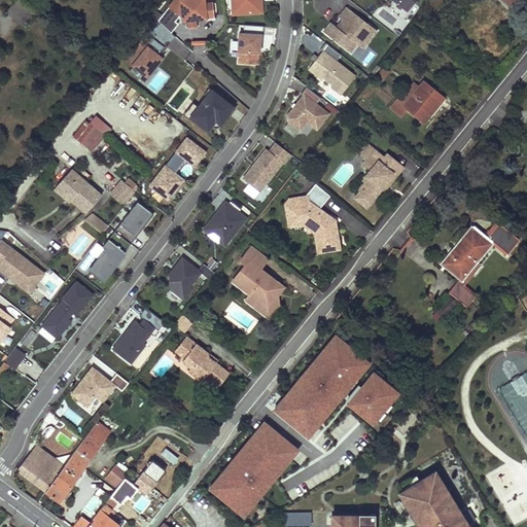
[(179,0),(174,0),(169,6),(180,15),(182,14),(183,21),(187,21),(197,20),(206,19),(205,3),(204,0),(181,0),(181,1),(179,0)]
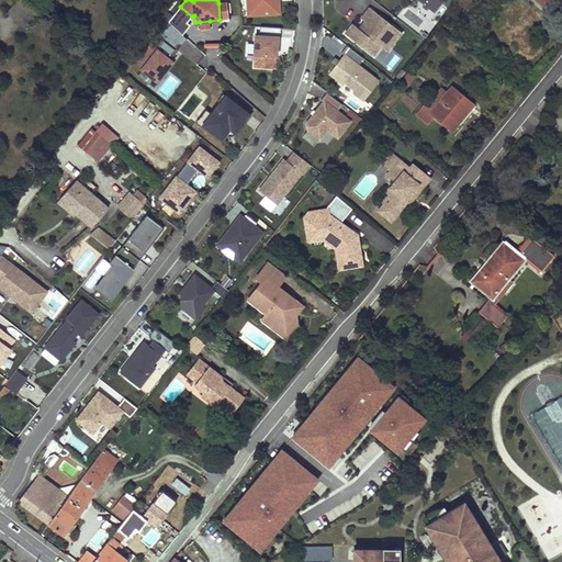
[(251,0),(253,14),(276,13),(274,0),(272,0),(271,0),(270,0),(251,0)]
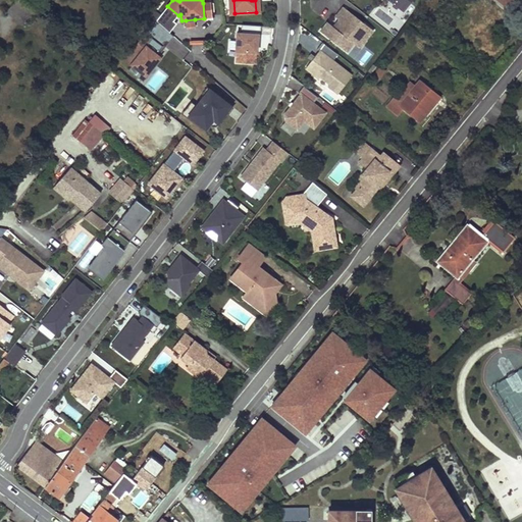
[(258,0),(251,0),(252,0),(253,0),(255,0),(256,12),(260,12),(258,0)]
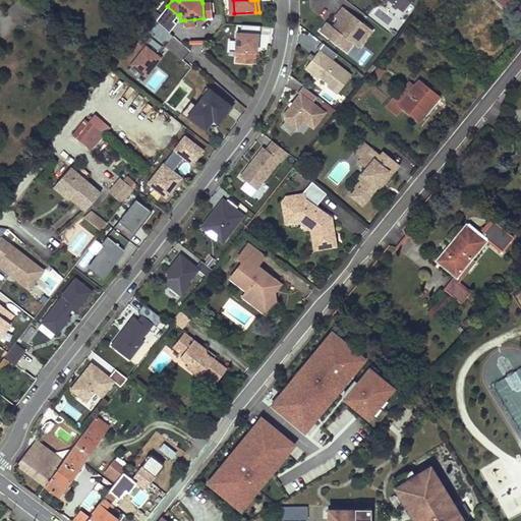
[(389,0),(403,10),(411,0),(389,0)]
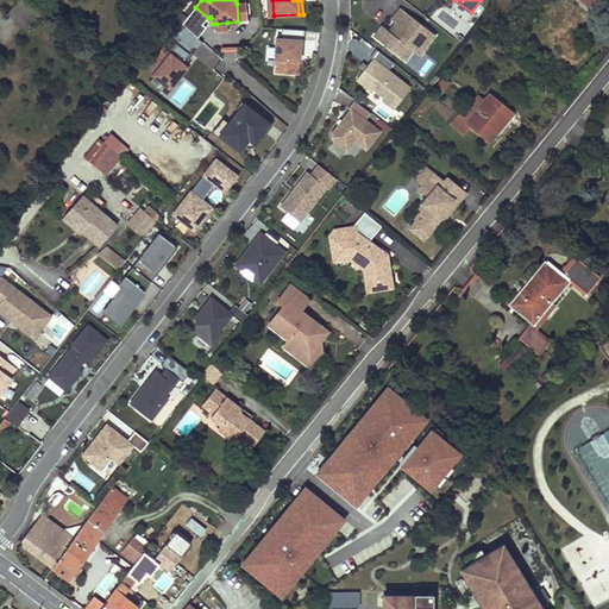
[(595,0),(591,6),(597,11),(604,0),(595,0)]
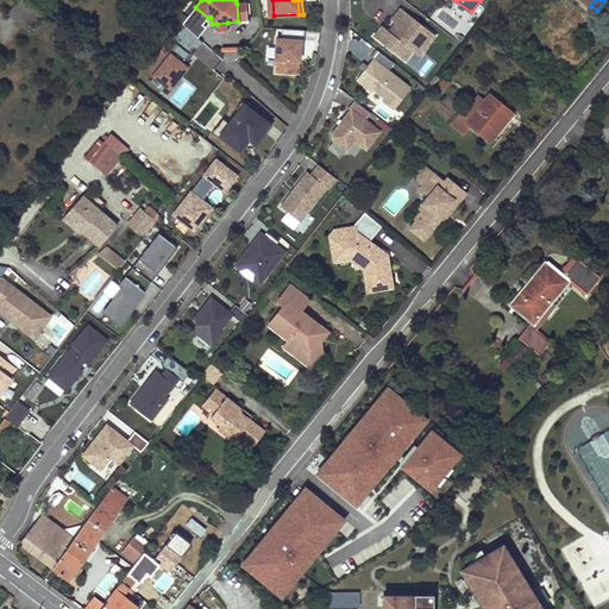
[(237,4),(238,22),(248,20),(246,2),(237,4)]
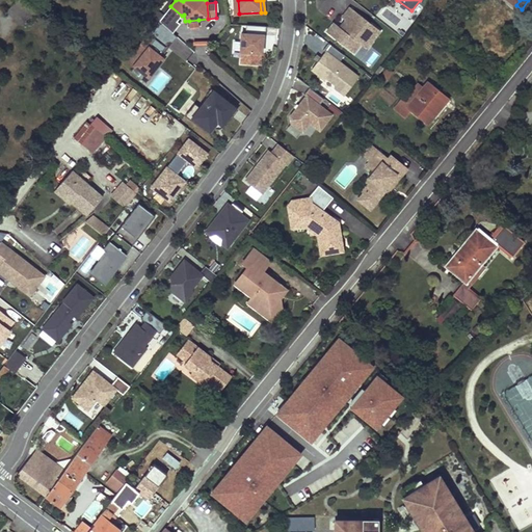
[(182,16),(170,6),(166,12),(177,22),(182,16)]
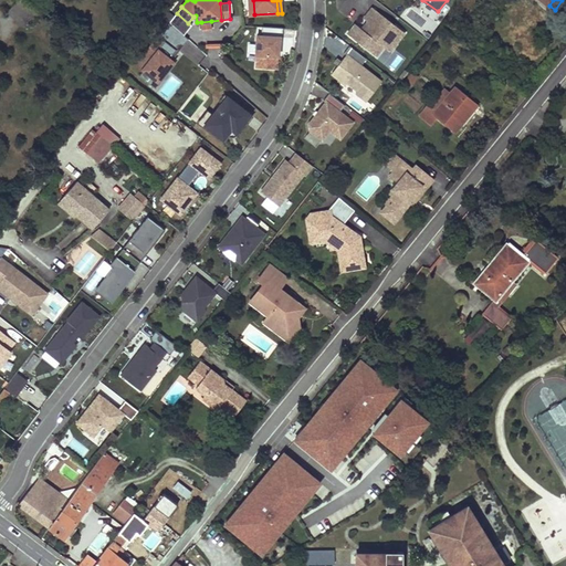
[(355,23),(347,33),(376,55),(384,46),(390,38),(397,43),(405,32),(373,8),(364,18),(367,21),(362,29),(355,23)]
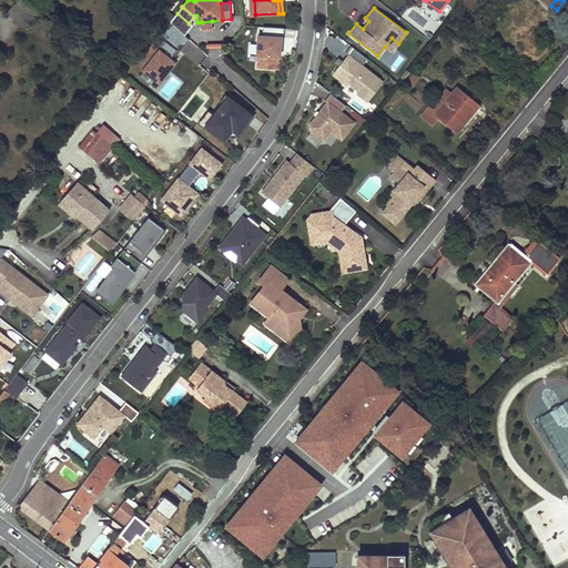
[(170,22),(184,34),(192,26),(189,23),(178,13),(170,22)]
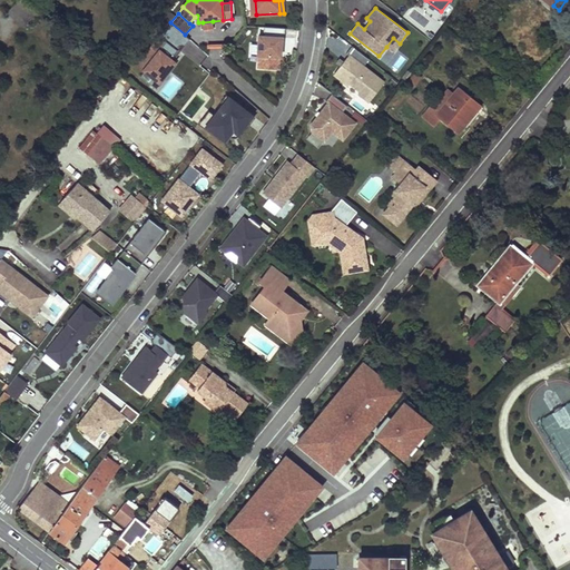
[(213,21),(203,22),(203,30),(214,30),(213,21)]
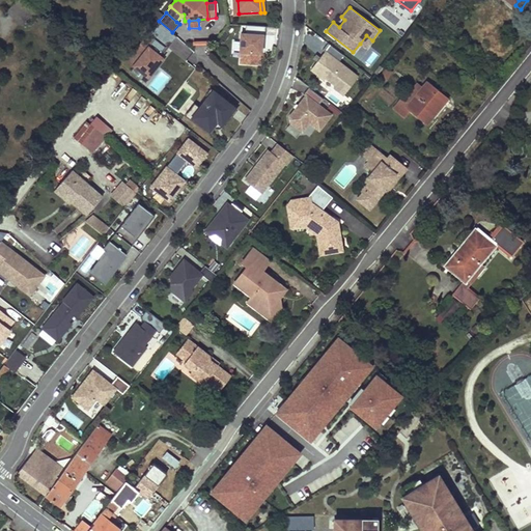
[(172,32),(159,21),(128,60),(135,66),(132,72),(141,79),(147,71),(151,74),(161,61),(155,57),(158,54),(160,55),(175,35),(172,32)]
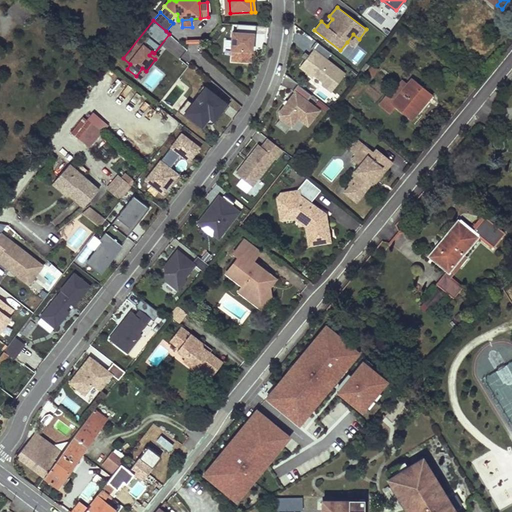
[(255,34),(256,25),(237,24),(237,32),(232,32),(231,50),(252,51),(253,34),(255,34)]
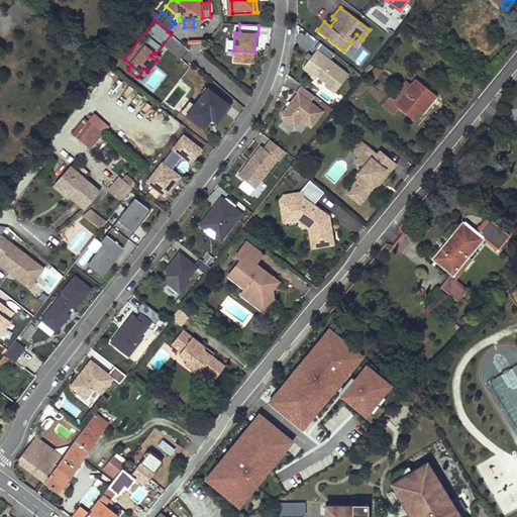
[(363,39),(356,34),(350,42),(356,46),(363,39)]
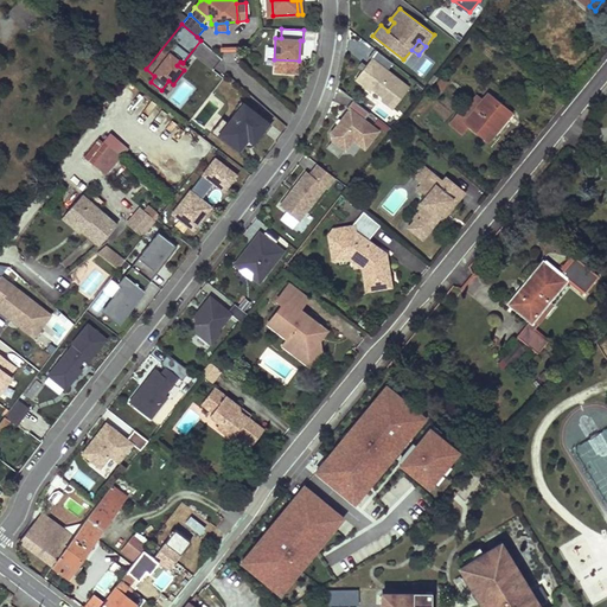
[(409,87),(371,58),(362,70),(355,80),(370,90),(372,89),(383,97),(382,100),(393,108),(409,87)]
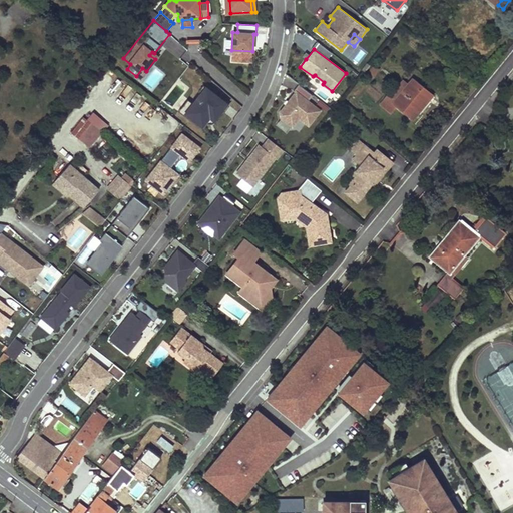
[(367,74),(372,79),(380,70),(375,65),(367,74)]
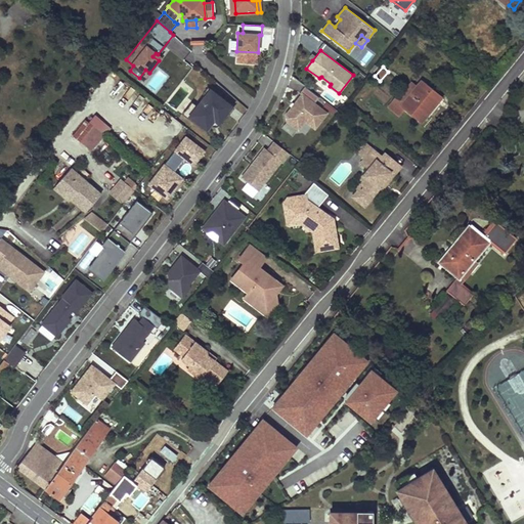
[(145,70),(139,78),(143,81),(149,73),(145,70)]
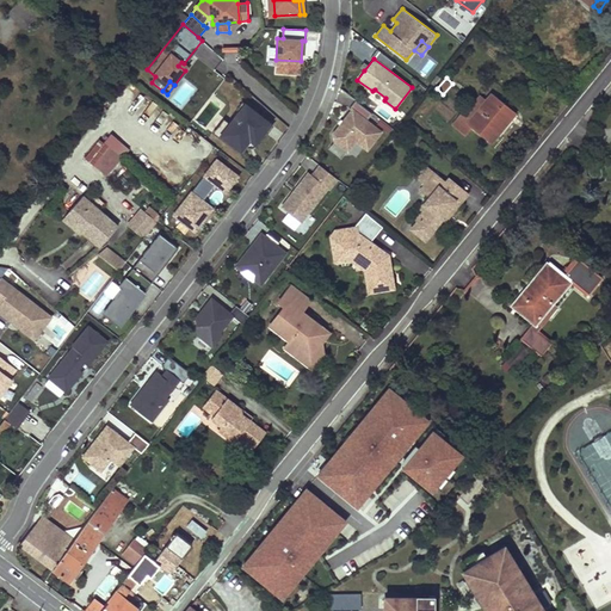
[(141,111),(146,97),(137,94),(131,109),(141,111)]
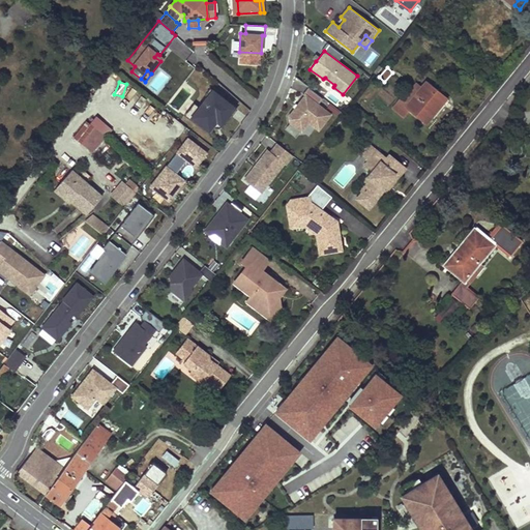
[(410,111),(425,124),(439,108),(434,104),(442,93),(428,82),(422,88),(410,102),(405,98),(403,96),(392,109),(404,118),(410,111)]
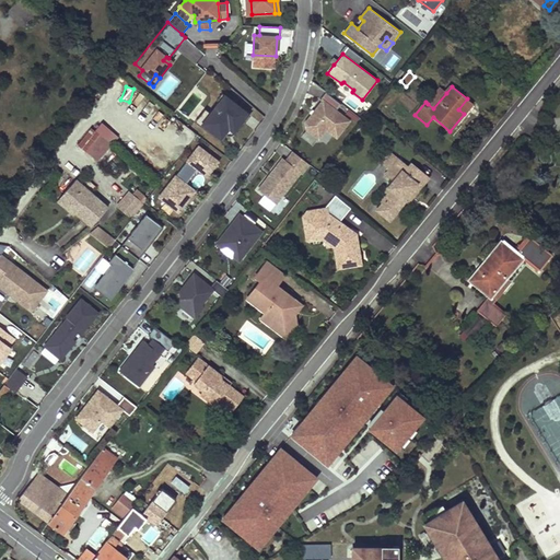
[(428,104),(433,108),(446,93),(440,89),(428,104)]
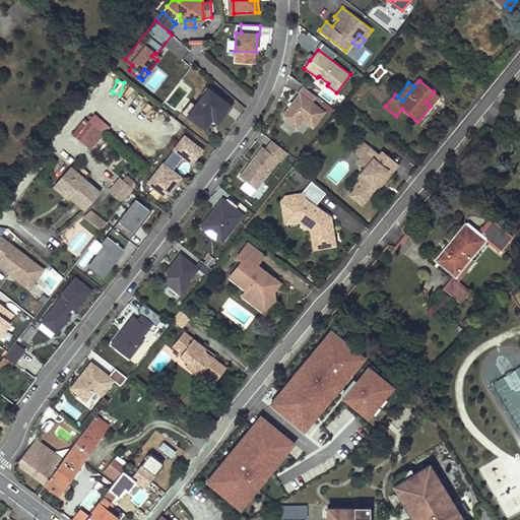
[(217,121),(231,105),(206,85),(201,92),(203,93),(195,105),(187,114),(205,128),(212,118),(217,121)]
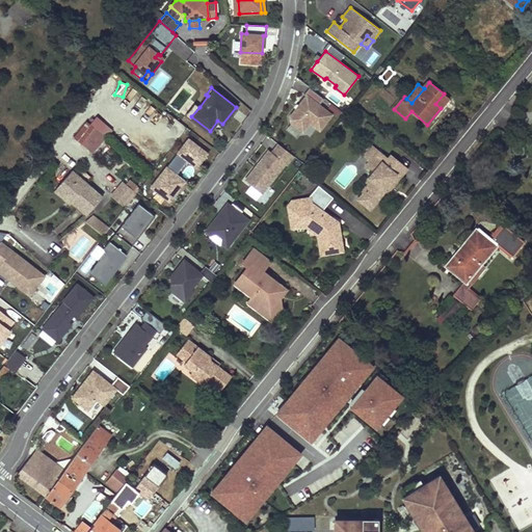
[(435,104),(441,108),(449,98),(444,94),(435,104)]
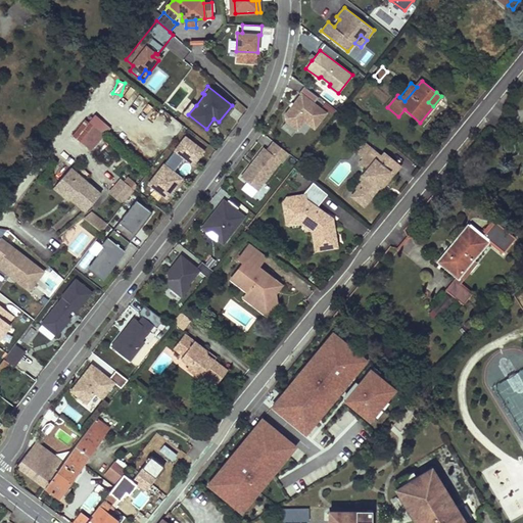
[(326,112),(301,93),(285,114),(286,121),(297,129),(303,121),(314,128),(326,112)]
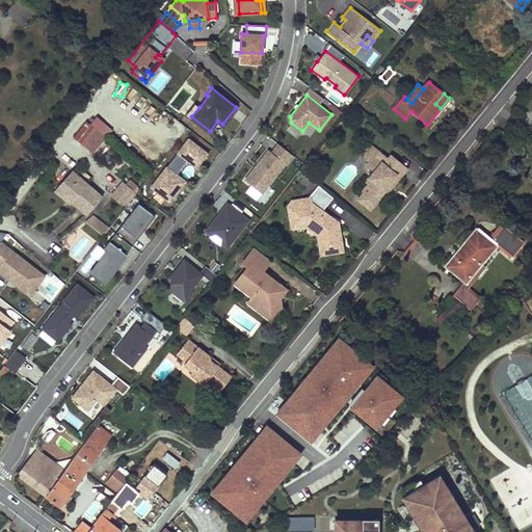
[(186,112),(191,116),(200,106),(194,102),(186,112)]
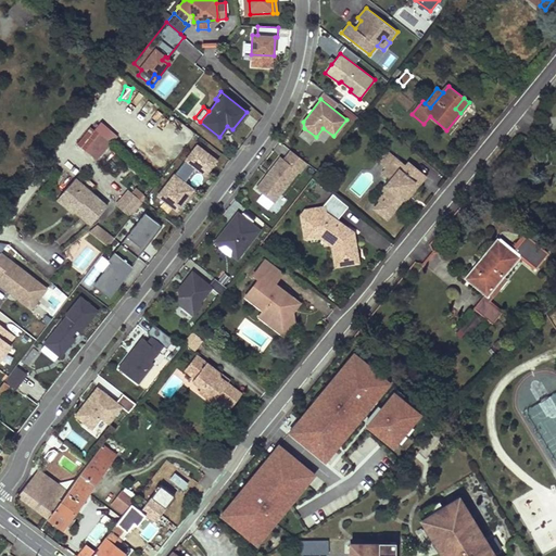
[(77,143),(86,150),(99,134),(90,127),(77,143)]
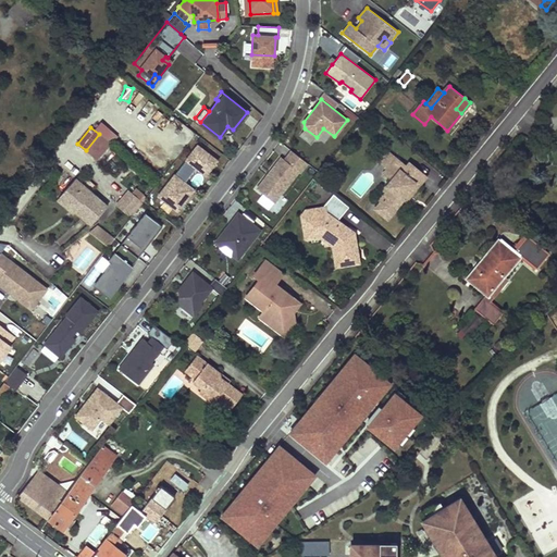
[(185,161),(207,178),(221,162),(198,145),(185,161)]
